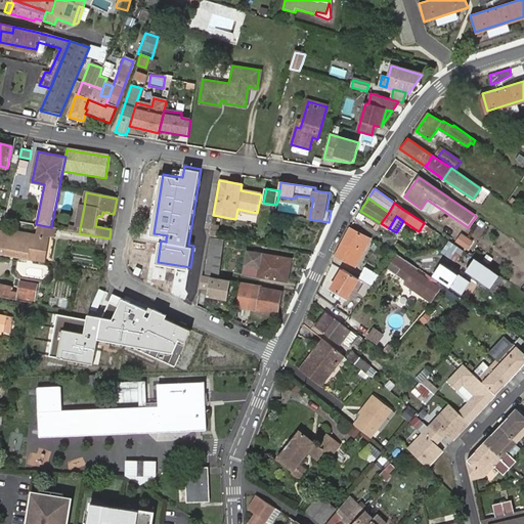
[(0,254),(30,260),(31,253),(44,255),(47,236),(53,237),(54,229),(39,226),(37,237),(0,230),(0,254)]
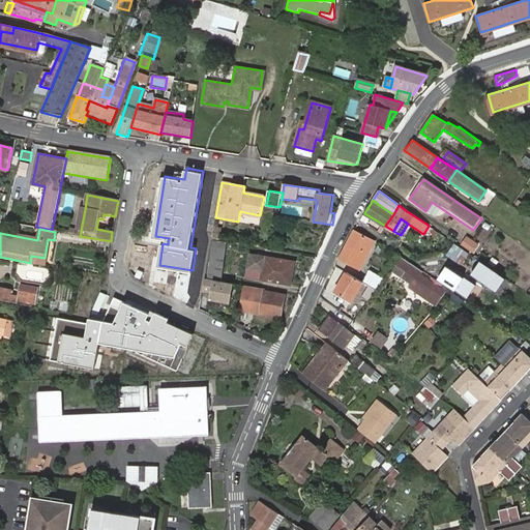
[(367,240),(353,232),(350,238),(346,244),(342,251),(341,256),(339,259),(357,269),(362,261),(366,254),(362,252),(367,240)]
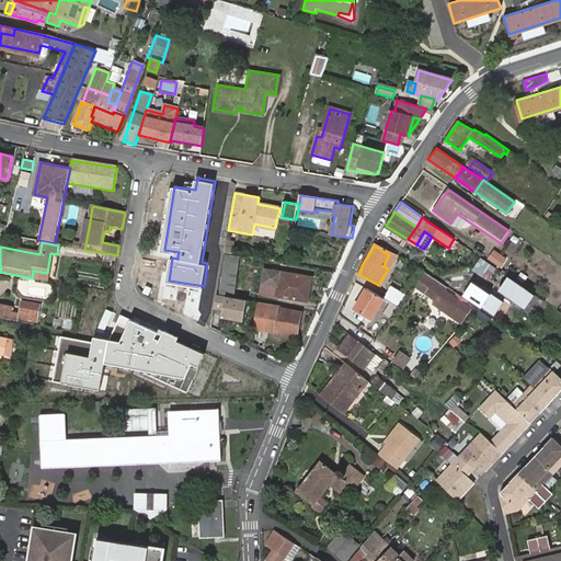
[(506,259),(494,251),(489,259),(500,267),(506,259)]
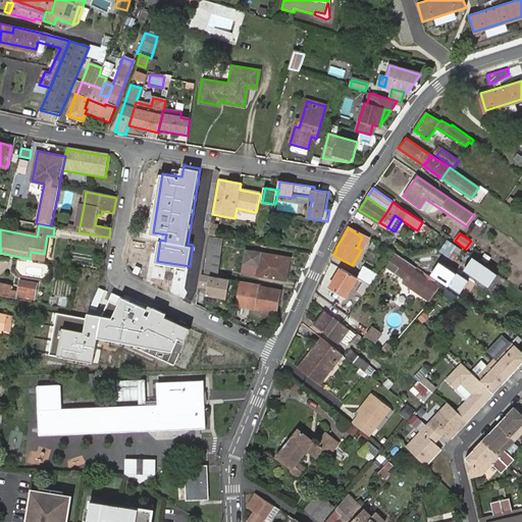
[(218,277),(225,238),(212,235),(205,274),(218,277)]
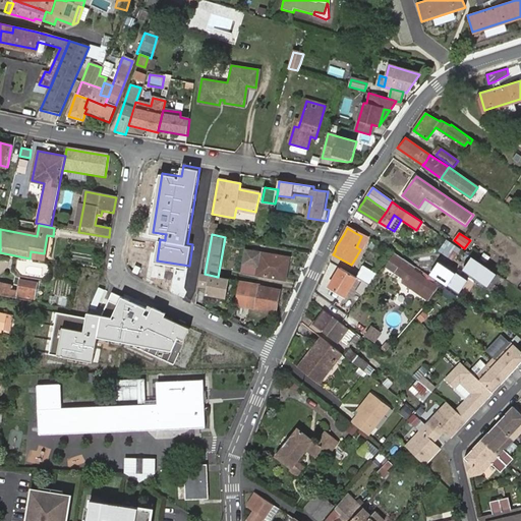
[(447,253),(455,259),(462,250),(447,239),(439,250),(444,253),(447,253)]
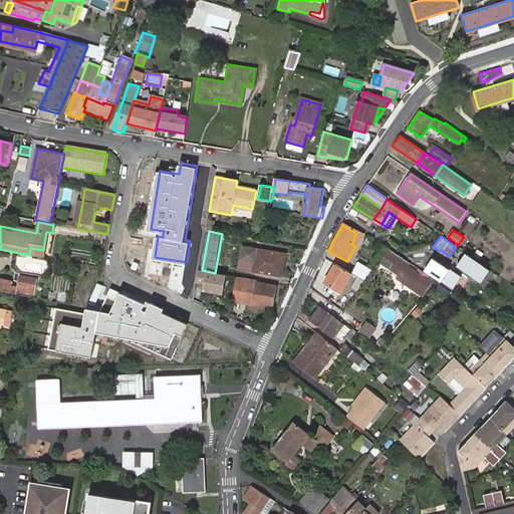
[(362,250),(355,246),(351,253),(358,257),(362,250)]
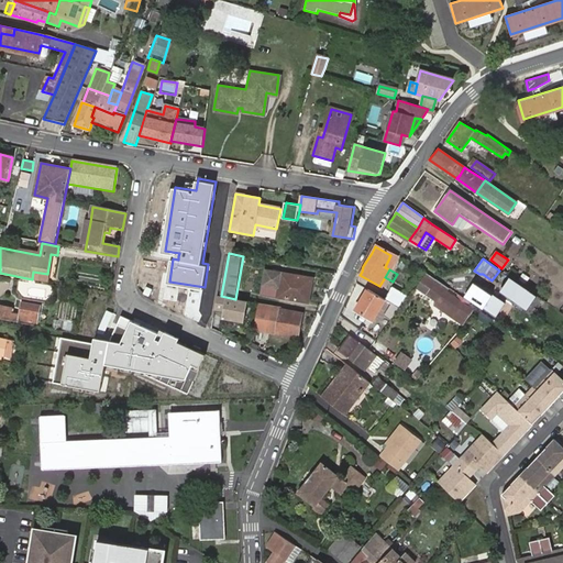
[(315,278),(266,271),(264,286),(280,288),(278,297),(309,302),(315,278)]
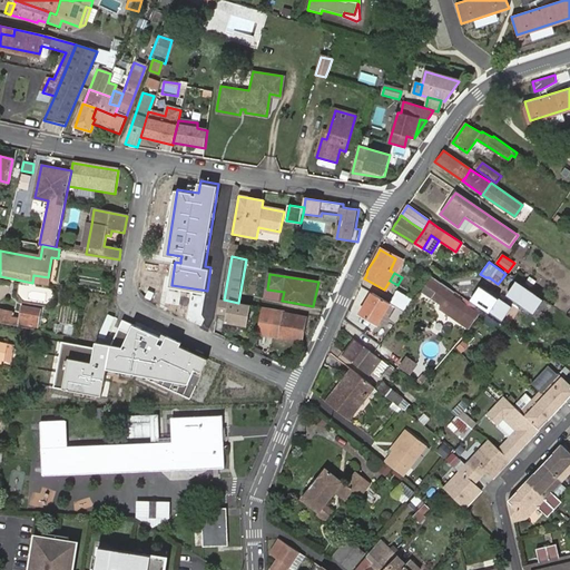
[(48,277),(33,275),(32,283),(47,285),(48,277)]
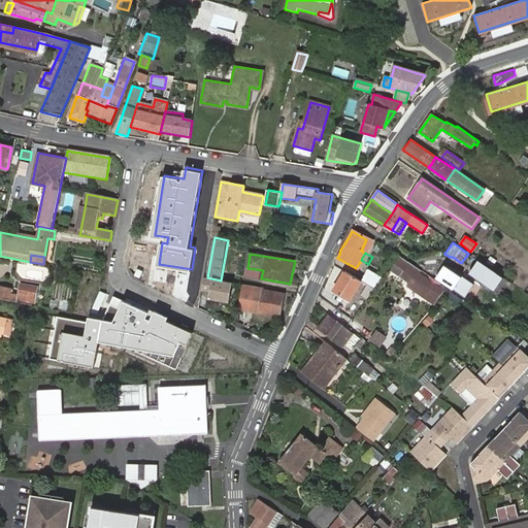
[(406,261),(400,257),(399,256),(390,270),(397,274),(406,261)]
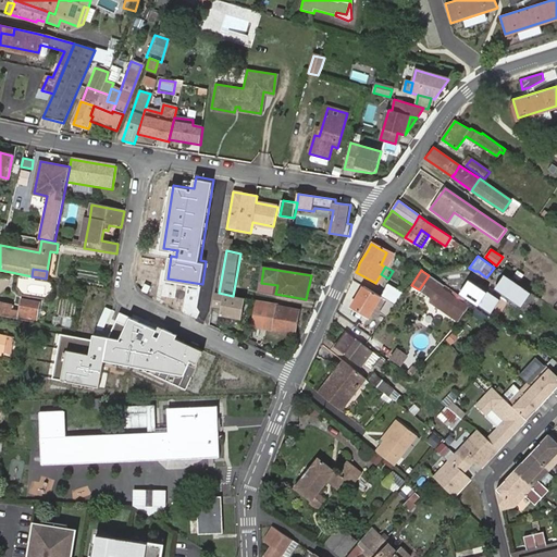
[(429,275),(419,289),(422,292),(429,282),(431,283),(433,279),(432,277),(429,275)]
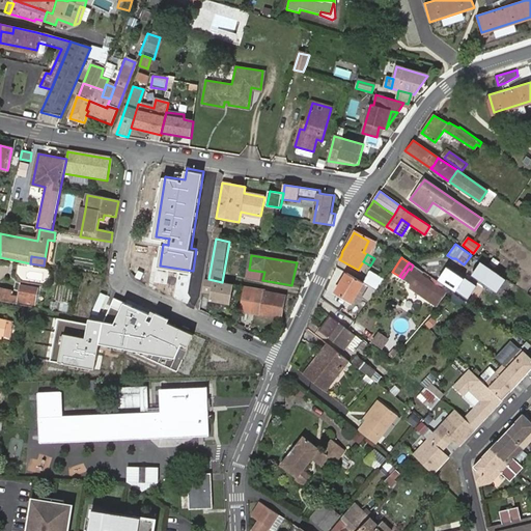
[(474,272),(500,289),(505,281),(481,263),(474,272)]
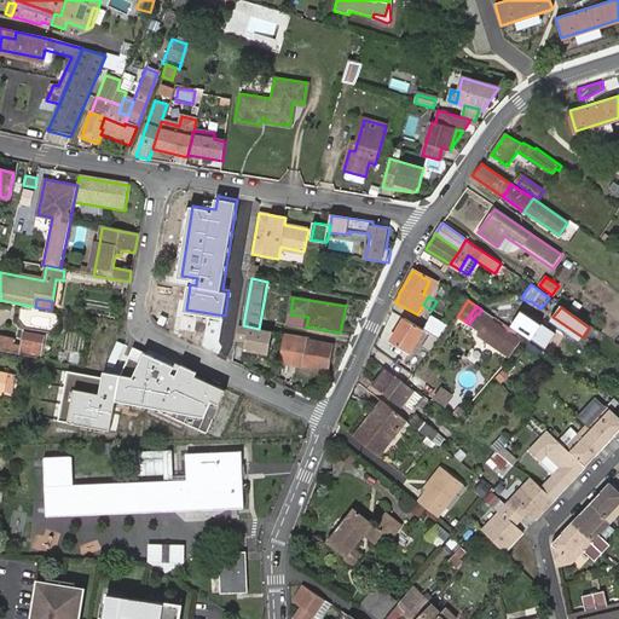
[(505,325),(503,324),(501,329),(479,314),(476,313),(469,324),(480,330),(476,335),(486,342),(482,348),(486,351),(490,346),(507,357),(516,340),(509,335),(513,330),(505,325)]
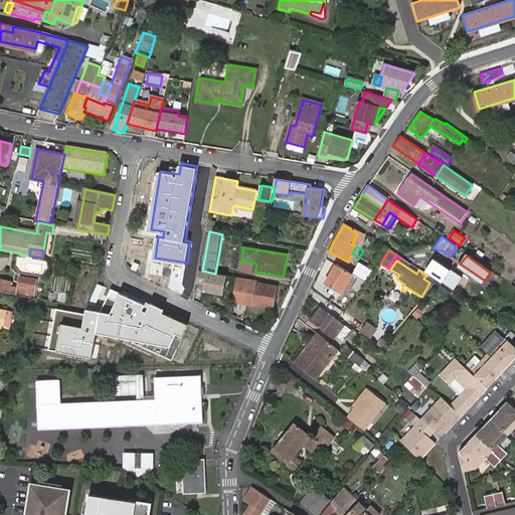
[(365,282),(371,273),(359,264),(353,275),(354,276),(365,282)]
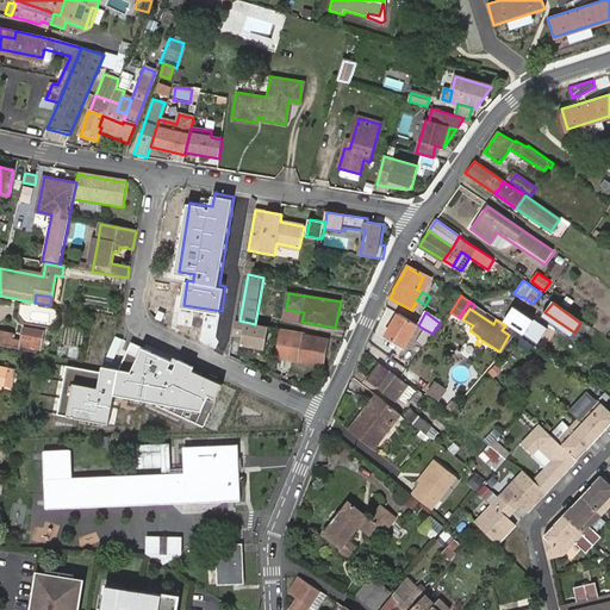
[(505,325),(508,328),(514,319),(504,313),(498,321),(505,325)]
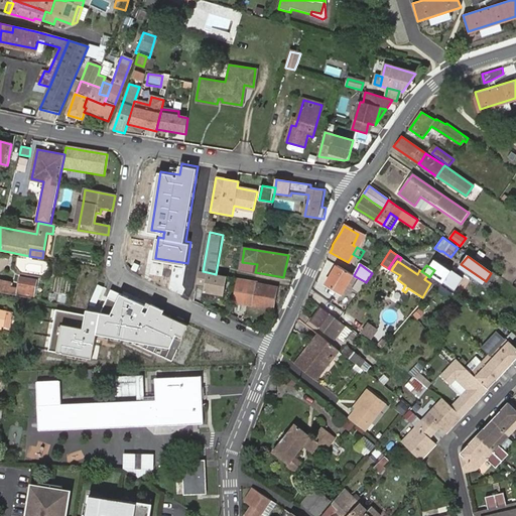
[(347,288),(354,275),(348,272),(338,266),(326,284),(343,294),(347,288)]
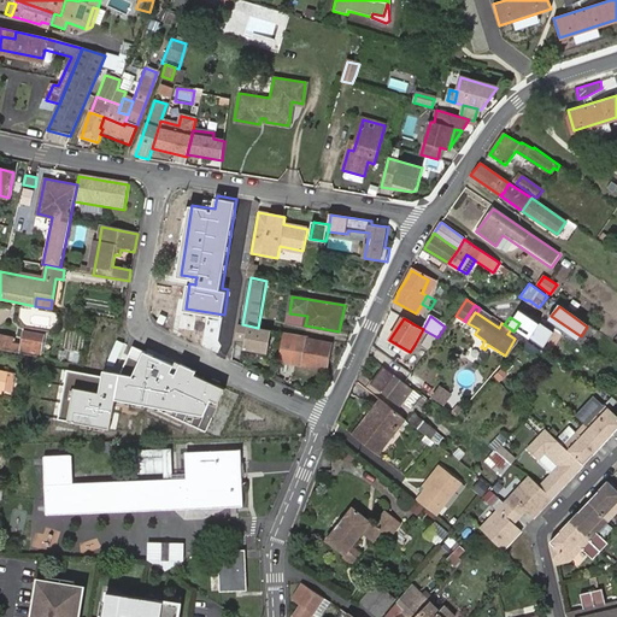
[(239,324),(235,340),(246,341),(245,350),(268,353),(272,330),(258,328),(242,324),(239,324)]
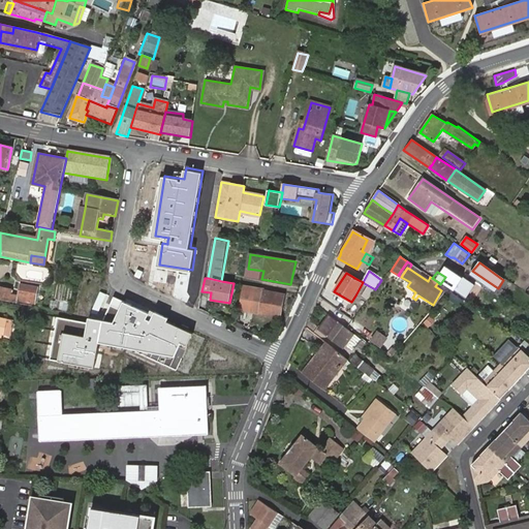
[(371,294),(375,289),(364,283),(363,282),(355,296),(366,302),(371,294)]
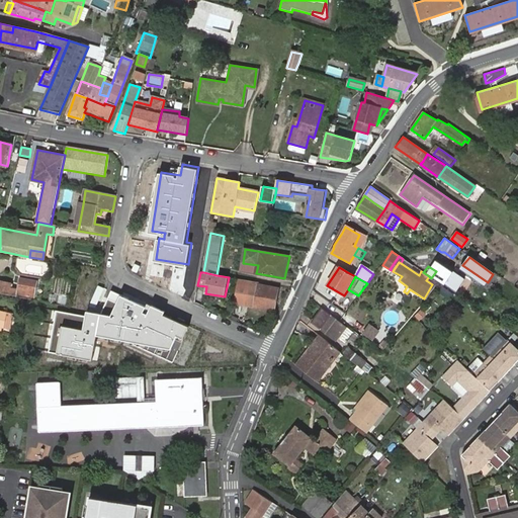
[(0,293),(14,297),(14,296),(15,289),(6,287),(7,280),(0,278),(0,293)]
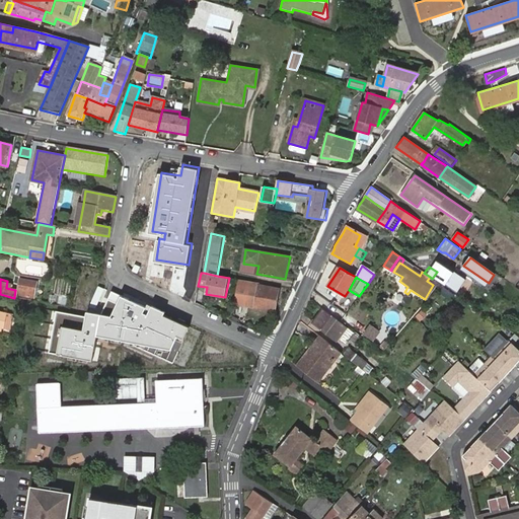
[(20,280),(16,297),(32,300),(36,284),(20,280)]
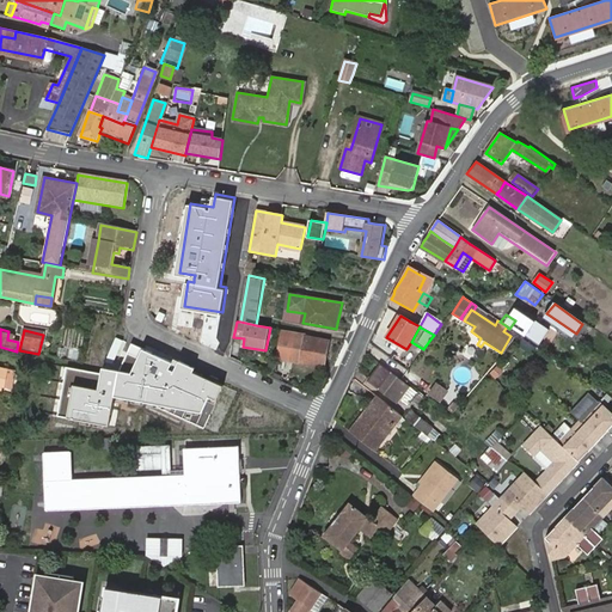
[(324,366),(329,342),(281,332),(275,357),(324,366)]
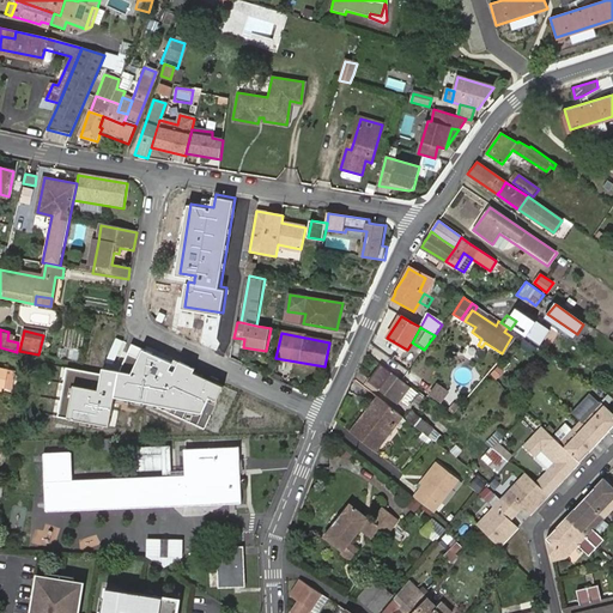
[(219,399),(225,382),(145,346),(132,374),(103,368),(102,374),(68,368),(59,417),(70,418),(109,425),(114,394),(204,411),(211,395),(219,399)]
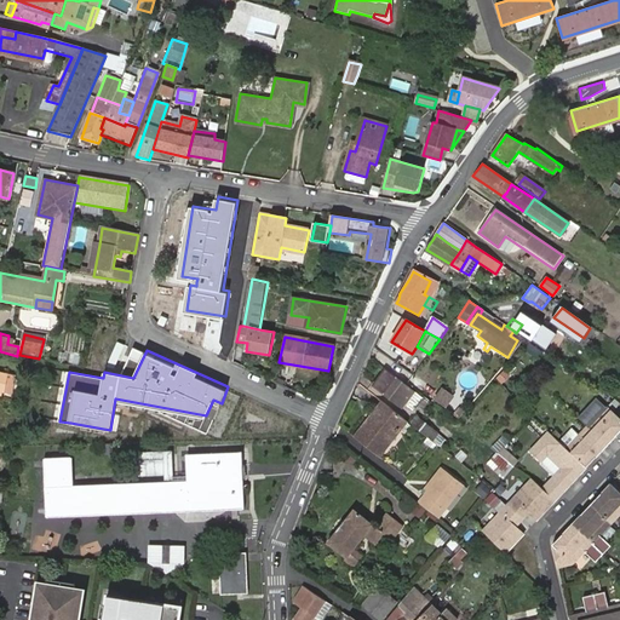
[(406,407),(417,391),(386,368),(374,385),(406,407)]
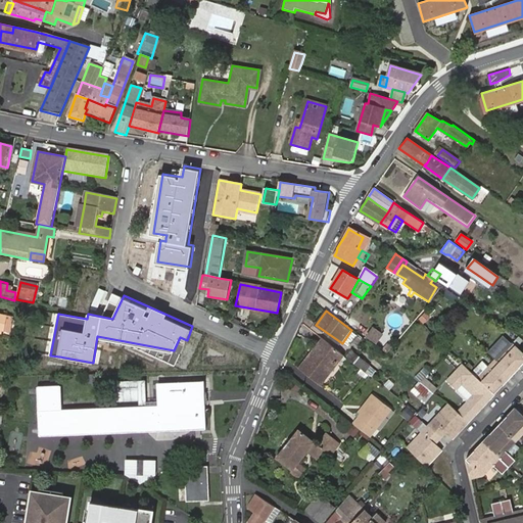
[(0,333),(8,335),(12,316),(0,313),(0,333)]
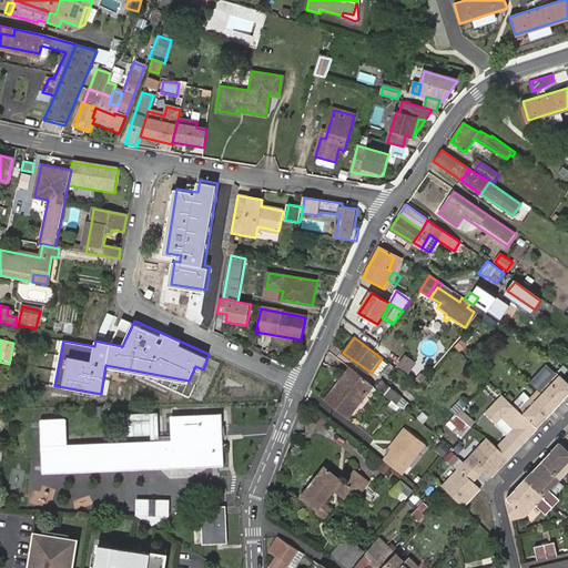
[(406,355),(398,364),(408,372),(415,362),(406,355)]
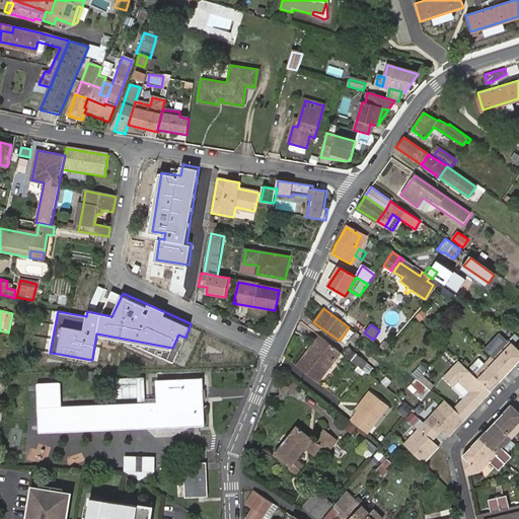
[(355,331),(349,327),(340,341),(346,345),(355,331)]
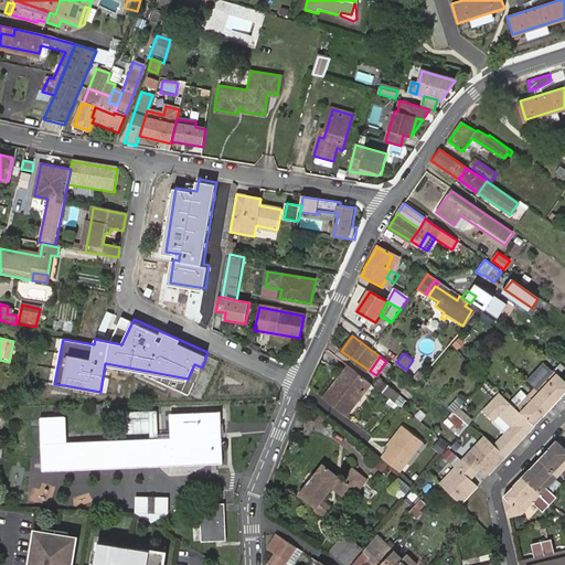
[(371,383),(349,366),(323,400),(345,417),(371,383)]
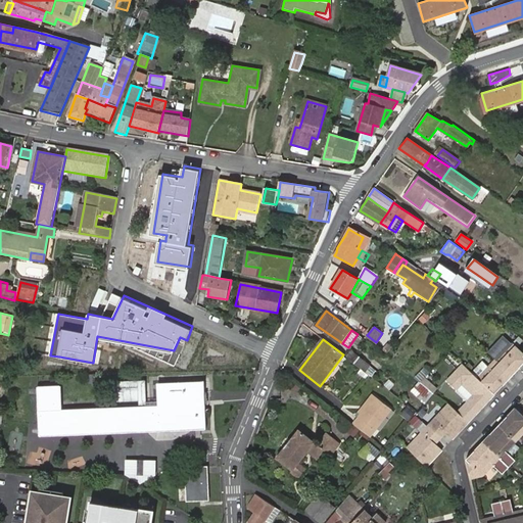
[(388,342),(383,348),(387,352),(392,345),(388,342)]
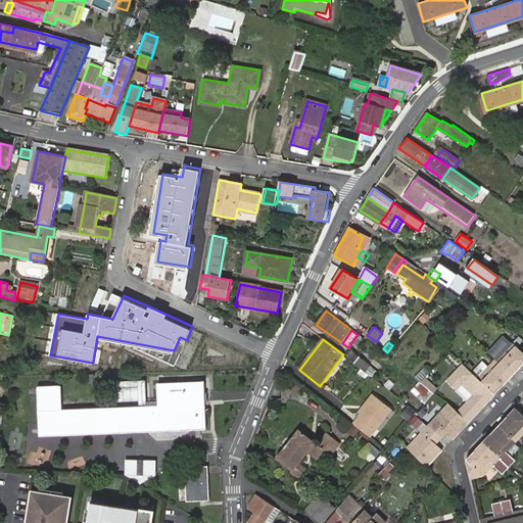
[(522,351),(514,342),(496,360),(511,373),(519,365),(521,367),(522,365),(522,351)]
